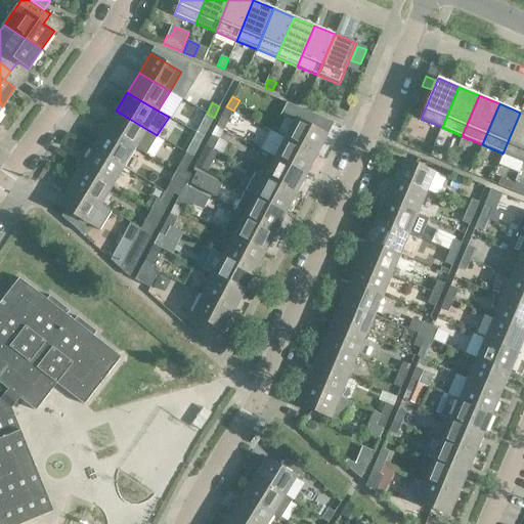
[(233,111),(226,106),(220,118),(227,122),(233,111)]
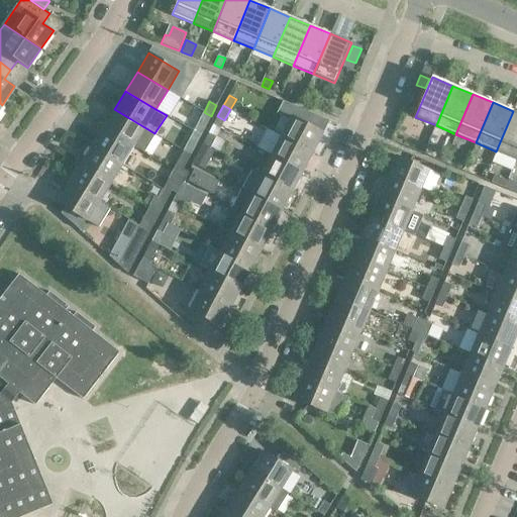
[(332,107),(329,114),(339,118),(342,111),(332,107)]
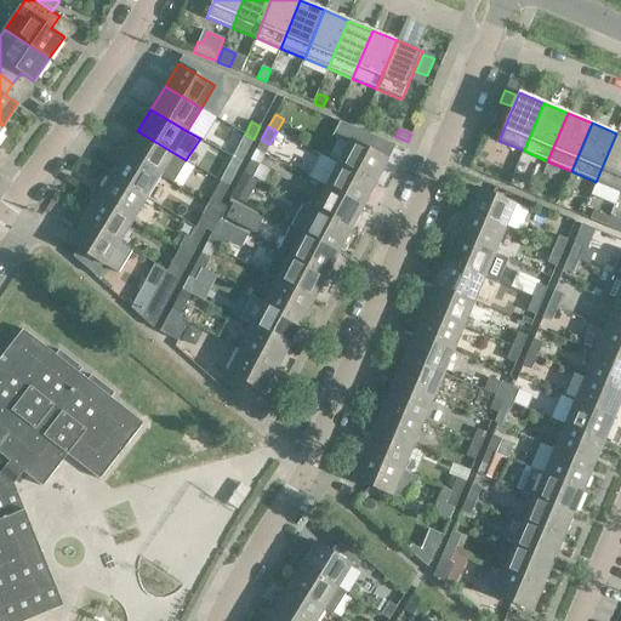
[(186,160),(137,131),(124,153),(160,176),(172,183),(186,160)]
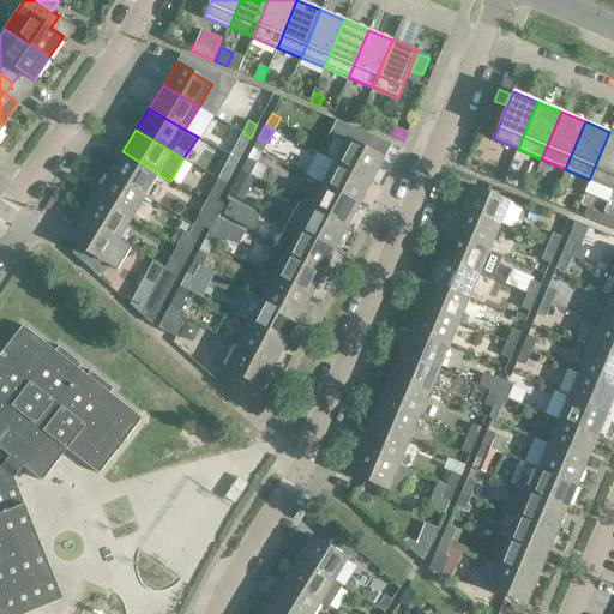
[(613,186),(613,133),(609,132),(589,180),(613,190),(613,186)]
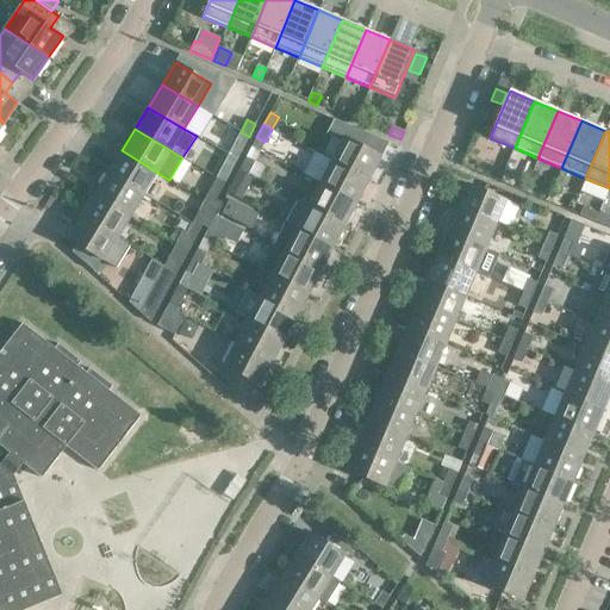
[(249,137),(241,132),(234,144),(242,149),(249,137)]
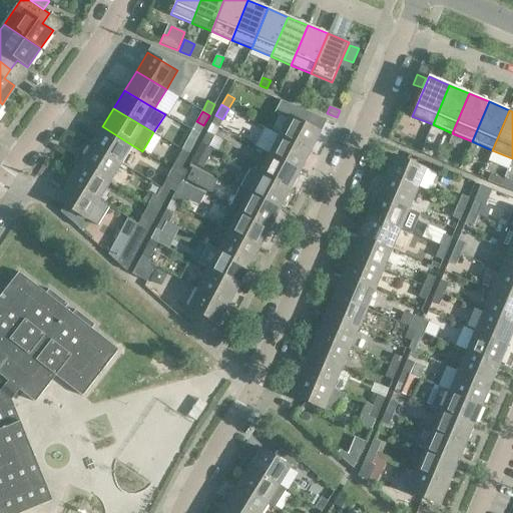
[(290,115),(279,135),(310,151),(321,131),(290,115)]
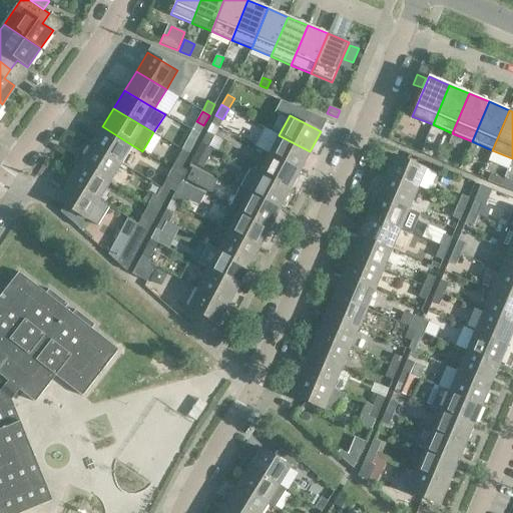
[(132,145),(102,126),(91,145),(121,163),(132,145)]
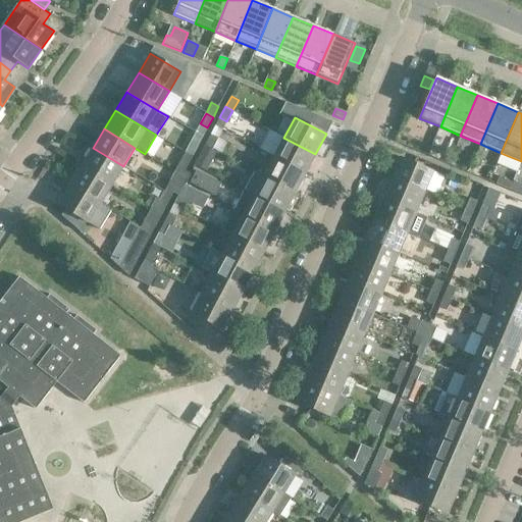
[(218,139),(210,135),(205,146),(212,149),(218,139)]
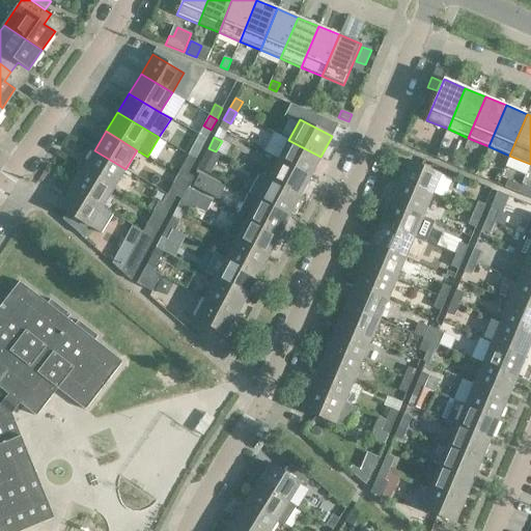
[(320,157),(288,140),(278,160),(310,176),(320,157)]
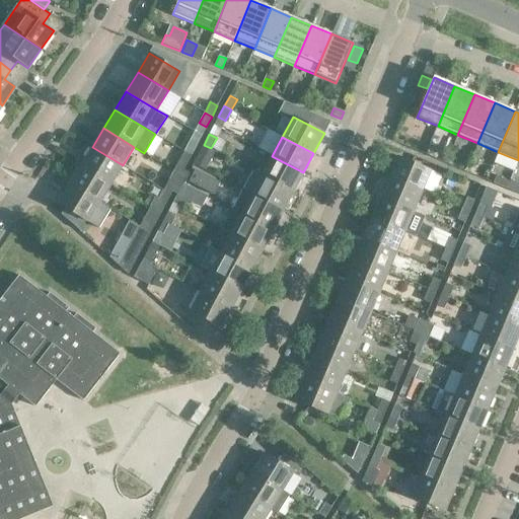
[(190,141),(183,151),(191,155),(197,144),(190,141)]
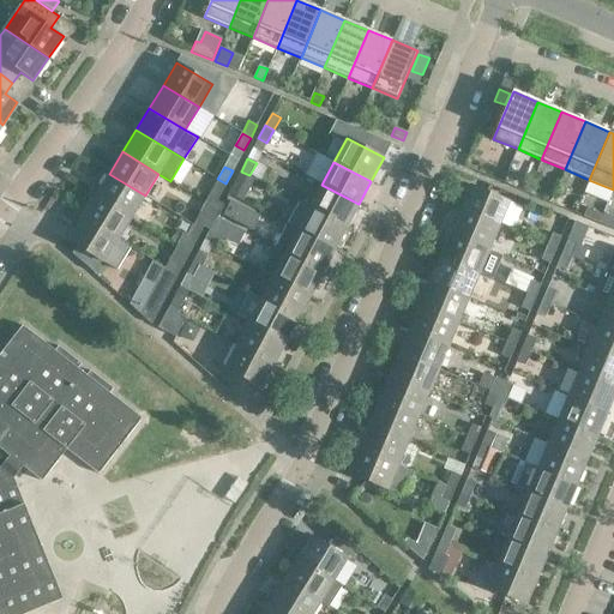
[(145,196),(109,174),(96,196),(132,217),(145,196)]
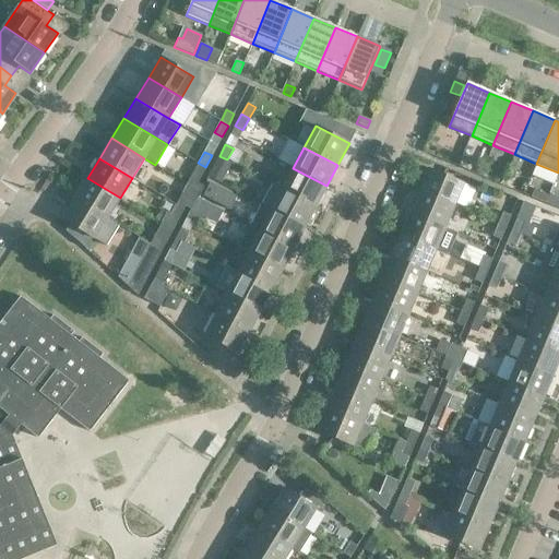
[(205,167),(198,163),(192,175),(200,179),(205,167)]
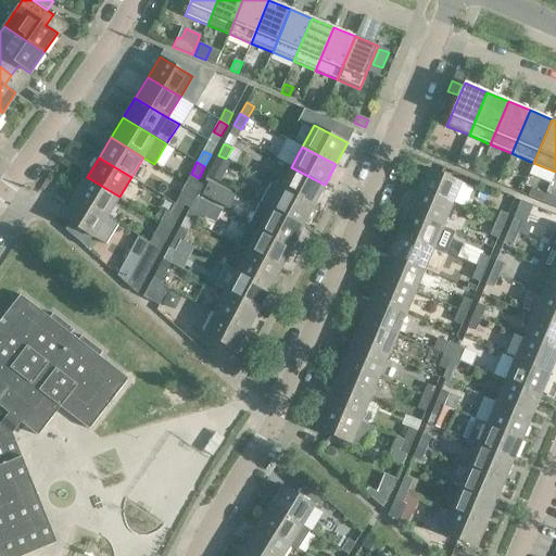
[(207,176),(222,182),(226,173),(213,165),(207,176)]
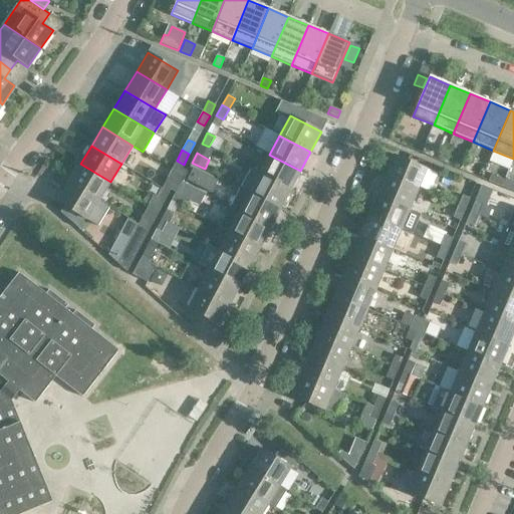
[(300,171),(269,155),(259,174),(290,190),(300,171)]
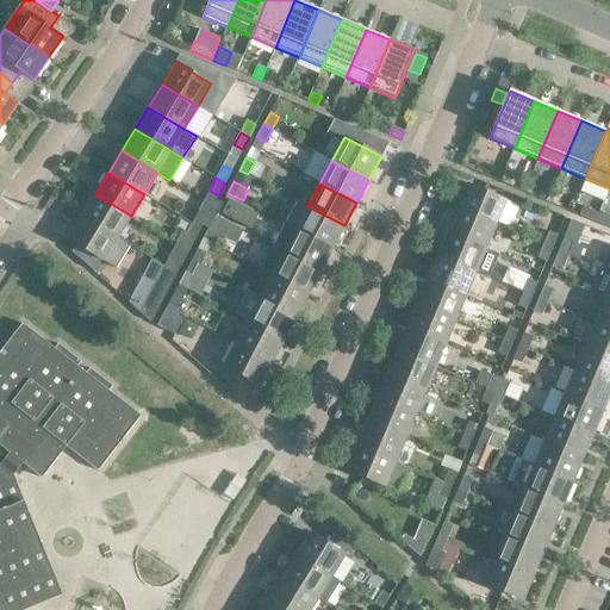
[(467,184),(458,209),(496,224),(505,200),(467,184)]
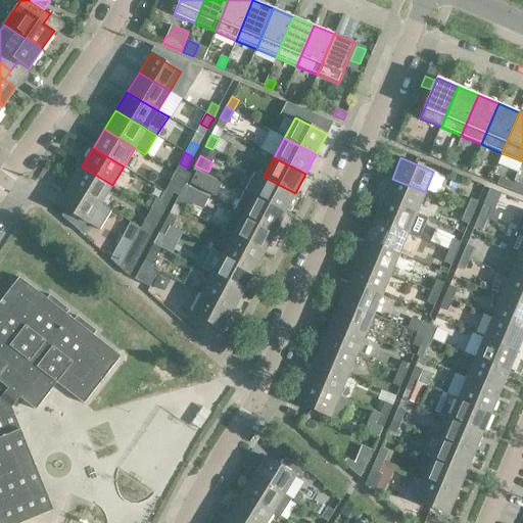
[(112,185),(82,167),(69,186),(100,204),(112,185)]
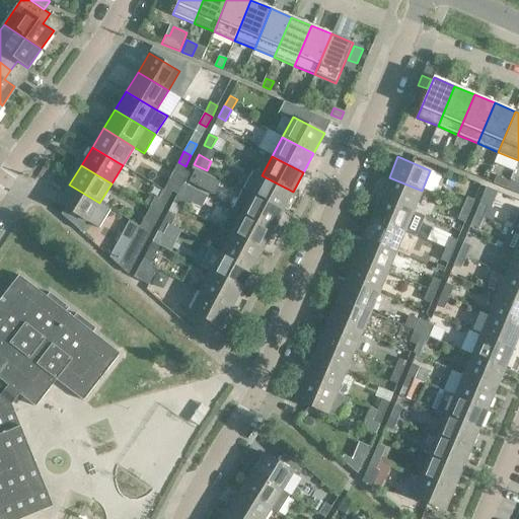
[(213,194),(219,181),(194,168),(188,181),(213,194)]
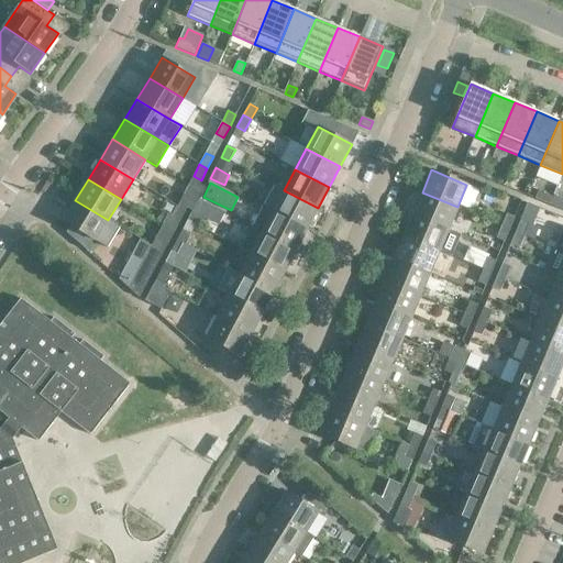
[(203,190),(189,184),(179,203),(187,208),(192,210),(199,199),(203,190)]
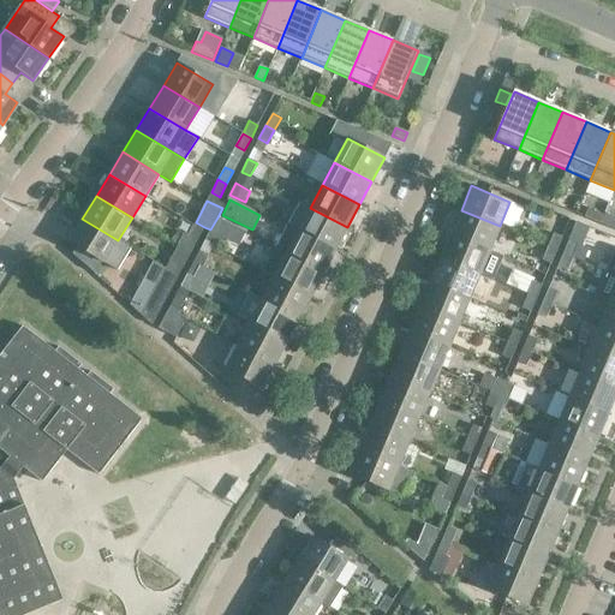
[(299,202),(287,225),(335,250),(347,227),(310,208),(299,202)]
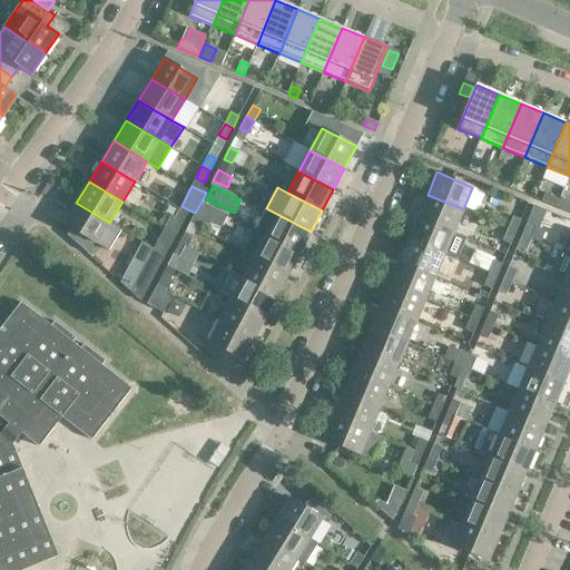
[(463,209),(428,195),(418,217),(453,232),(463,209)]
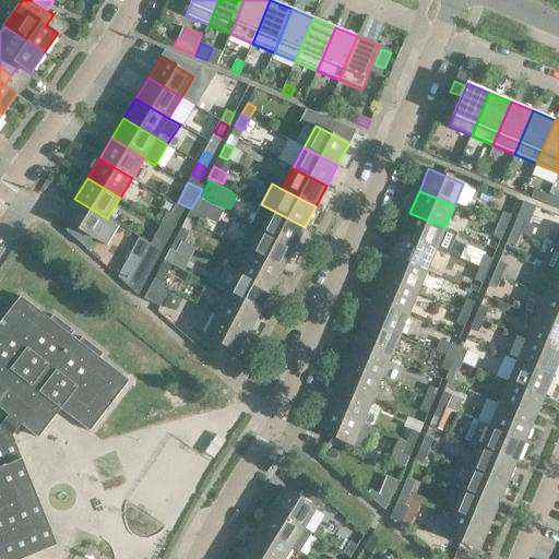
[(545,203),(558,209),(558,206),(558,198),(549,193),(545,203)]
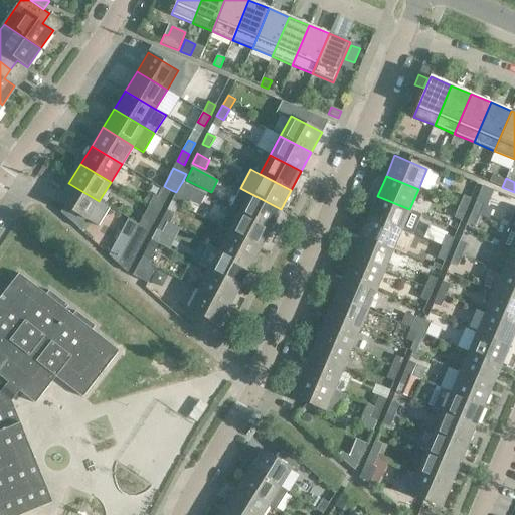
[(189,186),(182,182),(176,192),(183,196),(189,186)]
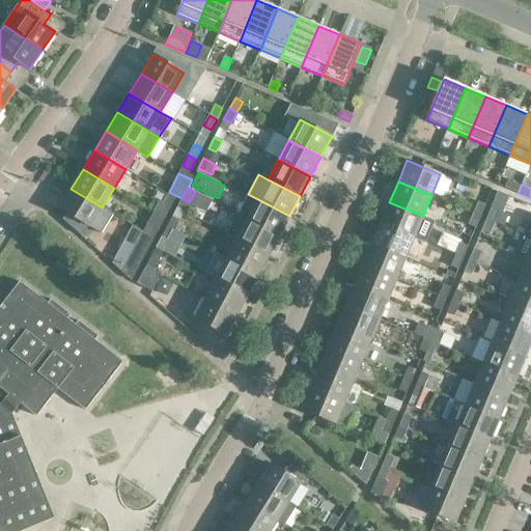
[(102,207),(71,189),(59,208),(90,227),(102,207)]
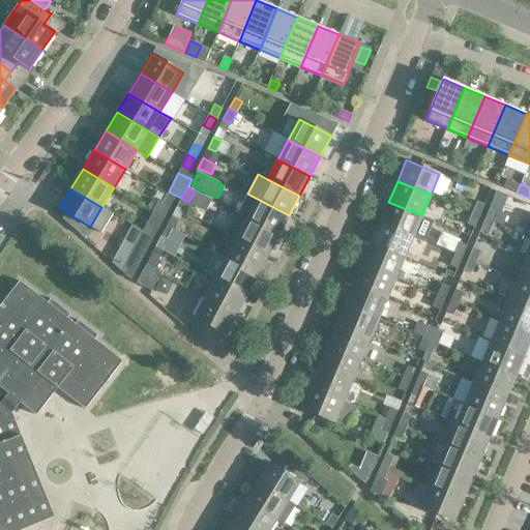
[(176,196),(169,192),(162,205),(156,203),(152,211),(153,211),(164,217),(176,196)]
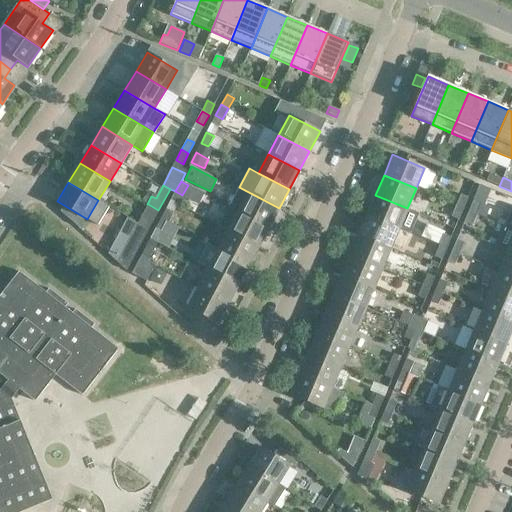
[(279,208),(239,187),(229,206),(238,211),(269,227),(279,208)]
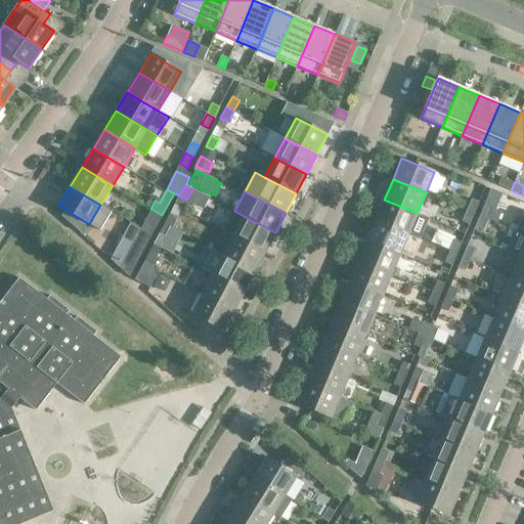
[(471,199),(467,210),(474,213),(479,202),(471,199)]
